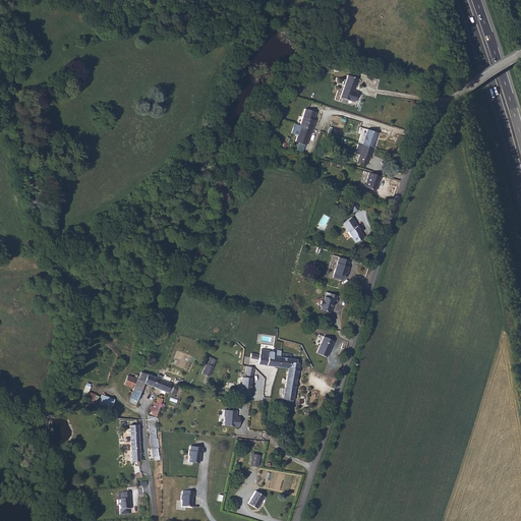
[(357,75),(347,72),(340,96),(354,100),(357,91),(351,89),(352,87),(354,87),(357,75)]
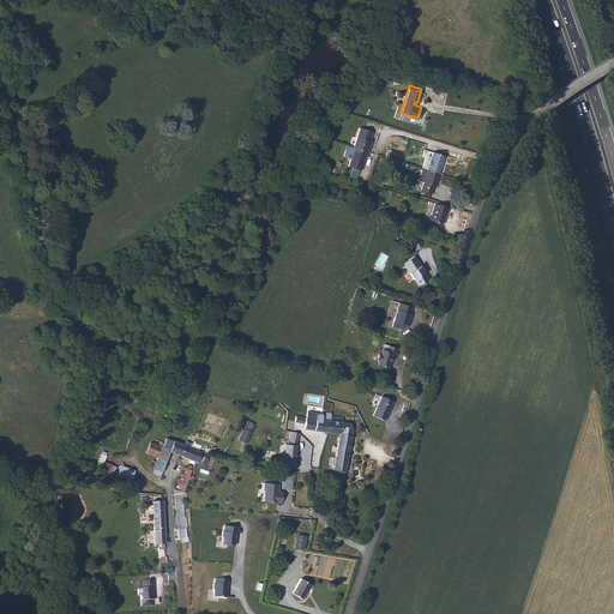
[(362,155),(356,174),(369,178),(373,164),(374,164),(378,154),(377,154),(380,139),(367,134),(361,155),(362,155)]
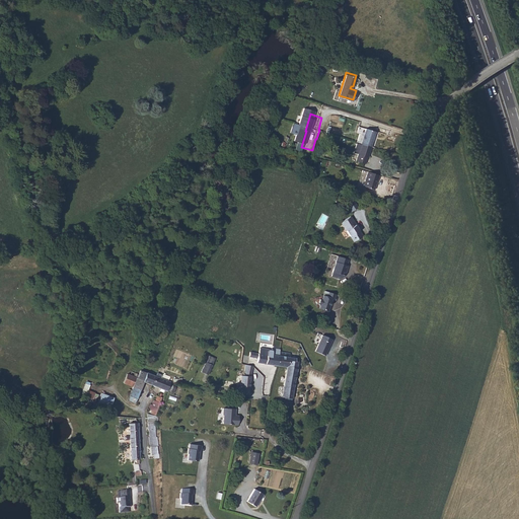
[(375,131),(364,128),(355,160),(364,163),(366,157),(367,157),(375,131)]
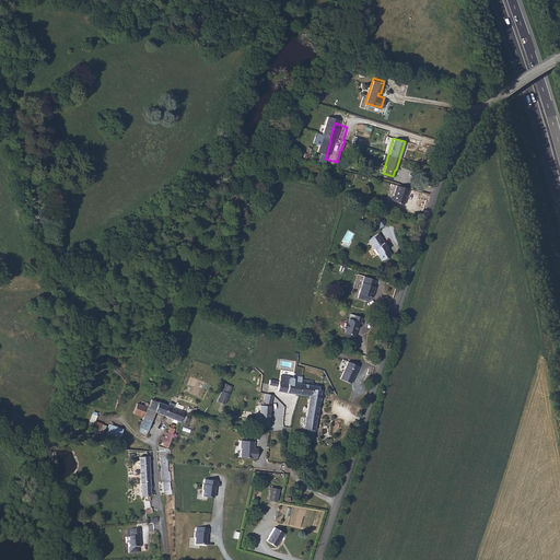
[(407,194),(409,188),(396,184),(391,199),(404,202),(406,194),(407,194)]
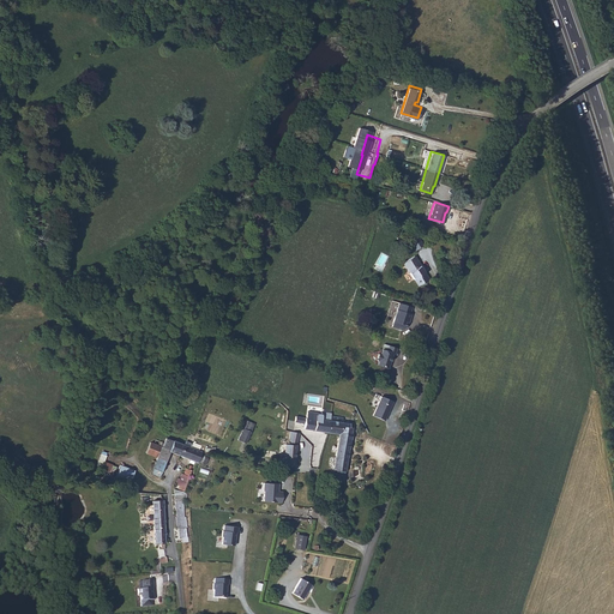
[(416,239),(408,244),(415,254),(422,250),(416,239)]
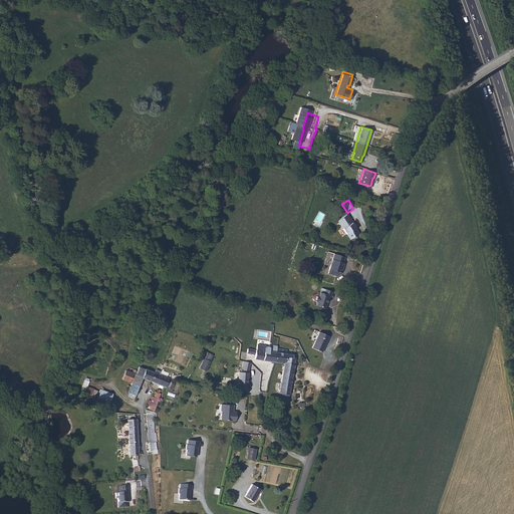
[(358,236),(346,217),(337,223),(350,242),(358,236)]
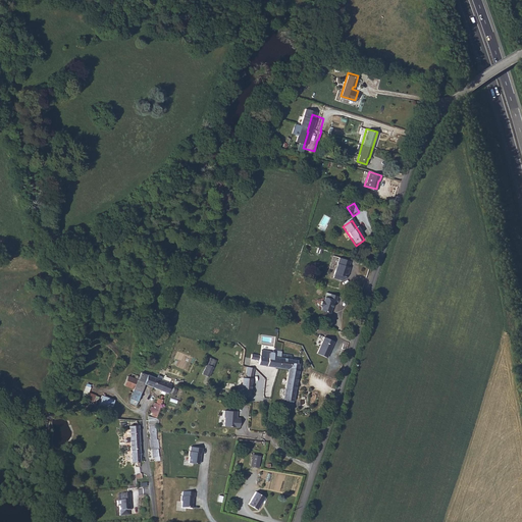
[(353,267),(355,261),(344,258),(342,264),(344,265),(343,268),(341,269),(337,278),(347,281),(349,279),(351,272),(353,271),(354,267),(353,267)]
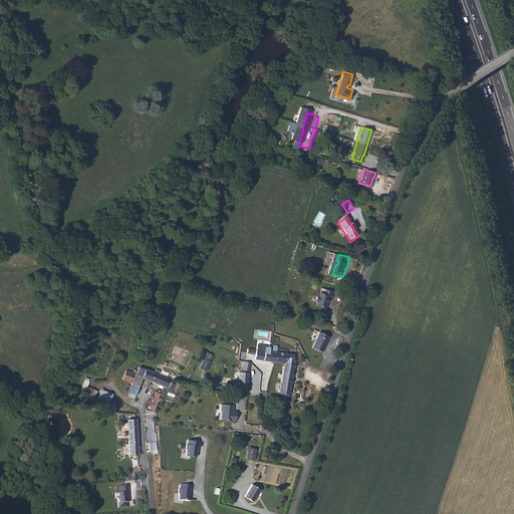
[(333,295),(334,291),(328,289),(326,293),(322,292),(321,294),(319,295),(318,300),(319,302),(319,305),(328,307),(331,295),(333,295)]
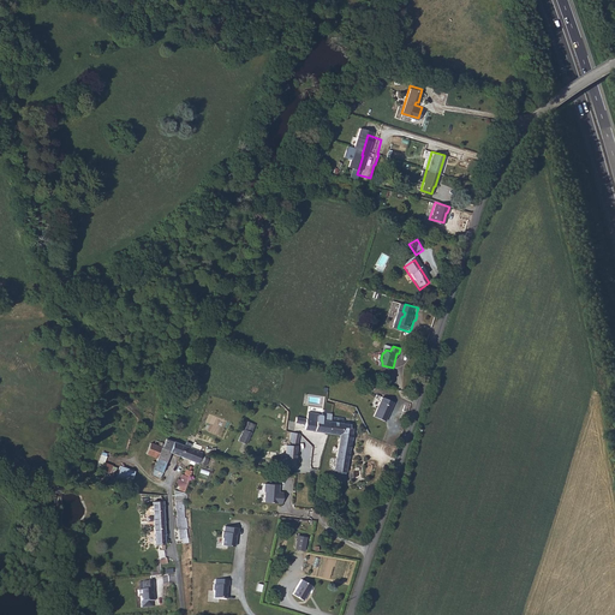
[(398,401),(386,398),(380,418),(392,422),(398,401)]
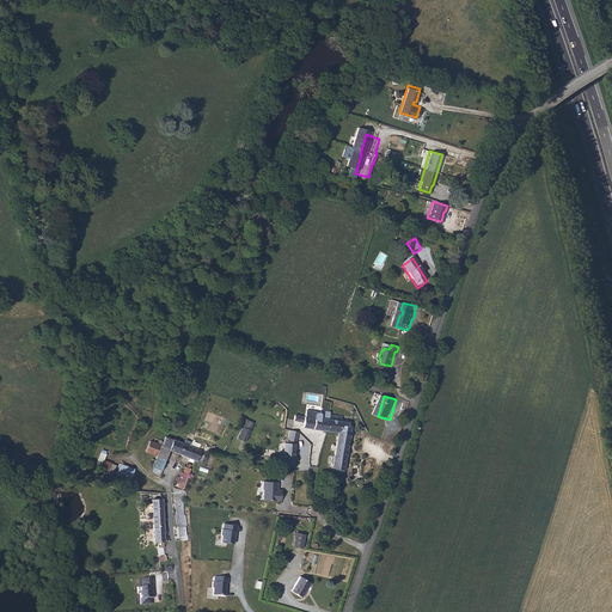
[(314,429),(318,411),(308,409),(307,416),(297,415),(294,426),(314,429)]
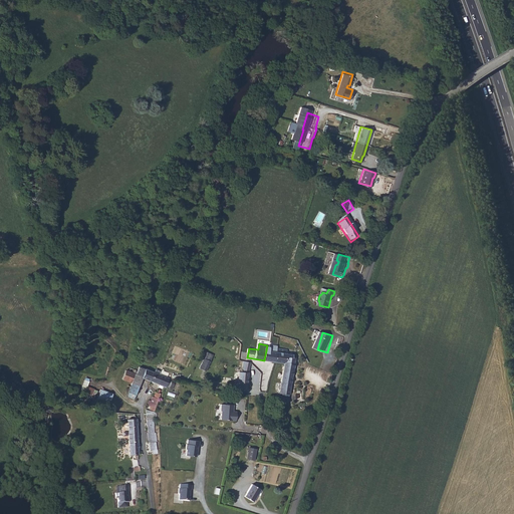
[(264,360),(277,362),(279,347),(267,345),(264,360)]
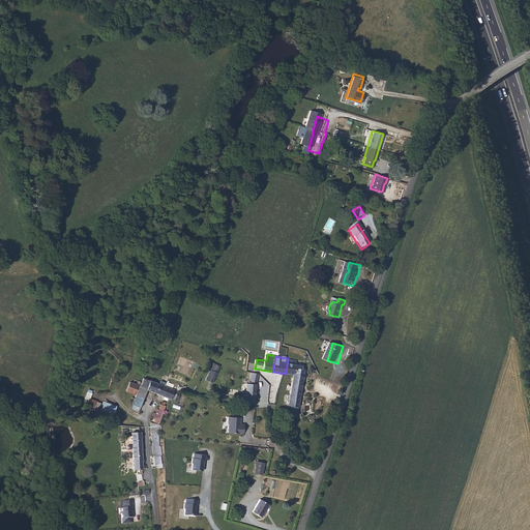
[(303,367),(304,364),(297,363),(298,359),(288,358),(286,374),(295,375),(292,395),(293,395),(291,407),(293,407),(292,411),(299,412),(305,367),(303,367)]
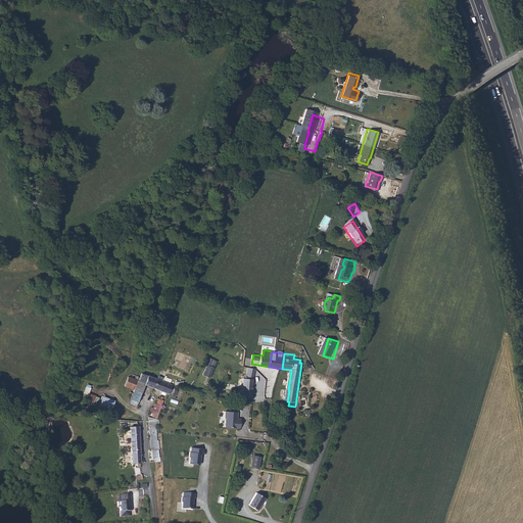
[(210,358),(202,374),(209,377),(218,361),(210,358)]
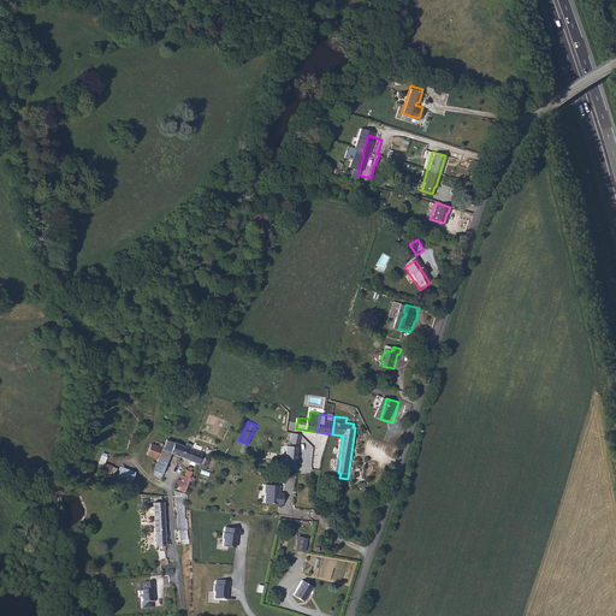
[(185,446),(166,438),(165,443),(161,442),(160,445),(152,443),(147,454),(158,457),(158,460),(167,463),(171,454),(182,457),(185,446)]
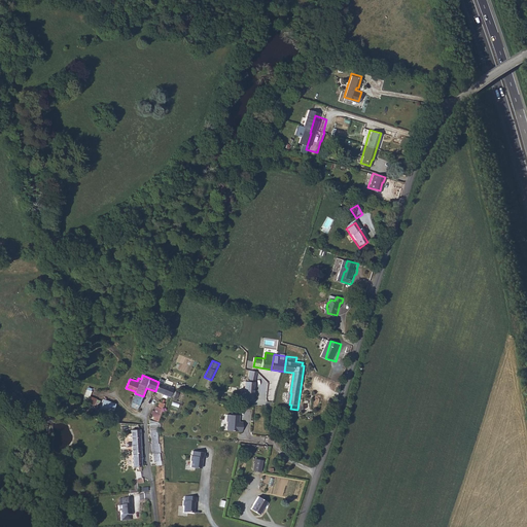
[(242,390),(241,397),(241,399),(243,399),(253,401),(256,381),(251,380),(247,380),(245,390),(242,390)]
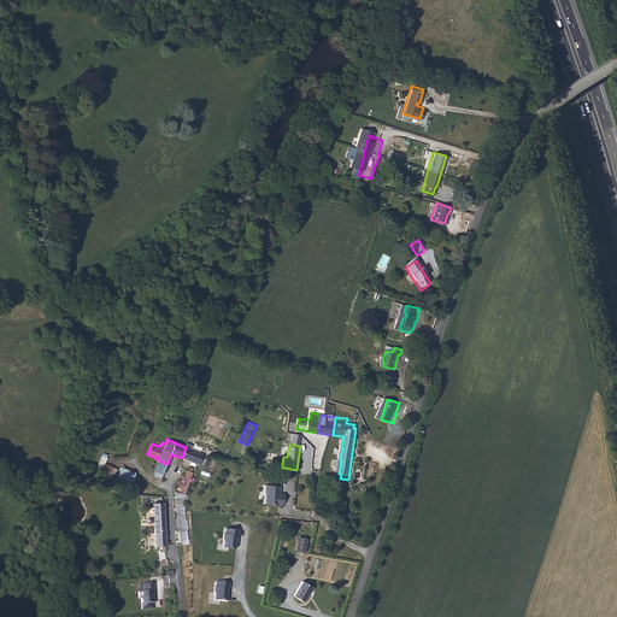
[(205,454),(186,447),(182,458),(200,465),(204,456),(205,454)]
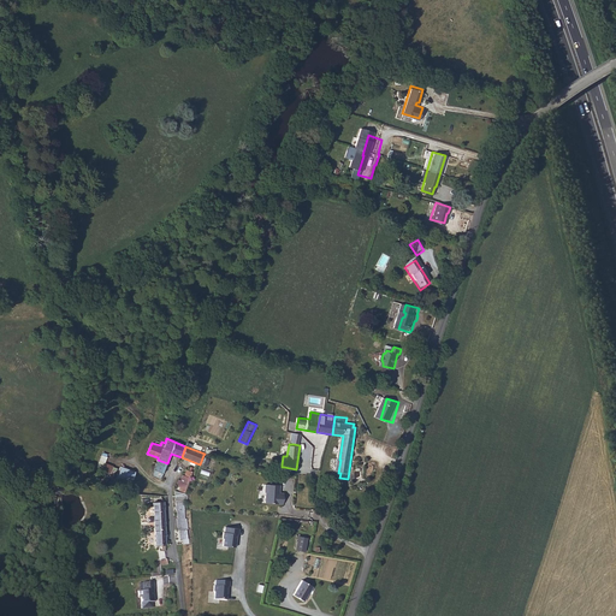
[(113,465),(105,462),(108,454),(104,451),(96,472),(111,475),(113,465)]
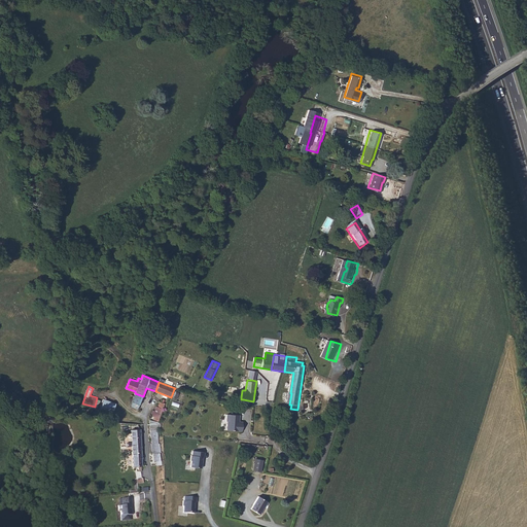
[(143,396),(135,393),(130,405),(138,409),(143,396)]
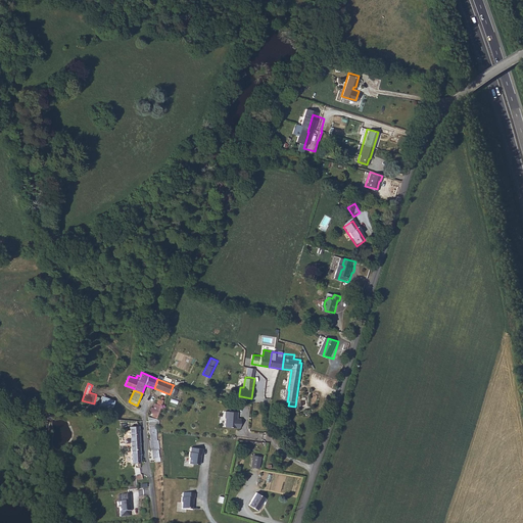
[(102,395),(97,409),(110,414),(115,400),(102,395)]
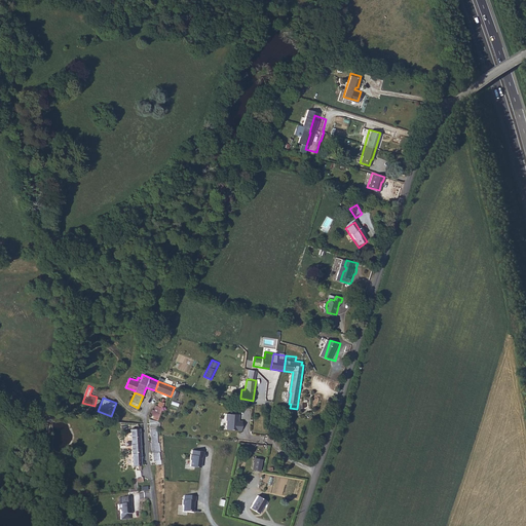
[(153,415),(160,418),(163,409),(159,408),(157,407),(153,415)]
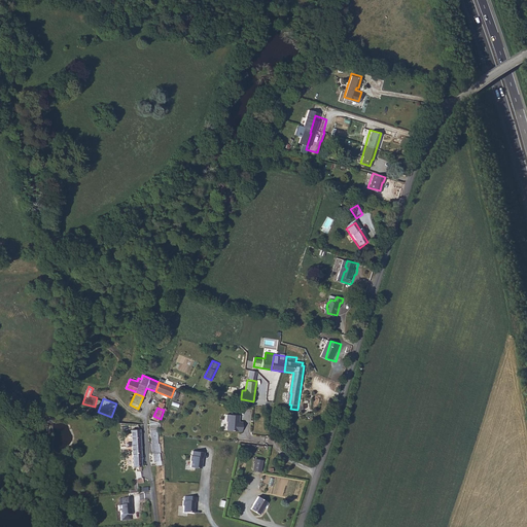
[(239,414),(226,413),(225,420),(227,420),(226,429),(242,430),(242,422),(239,421),(239,414)]
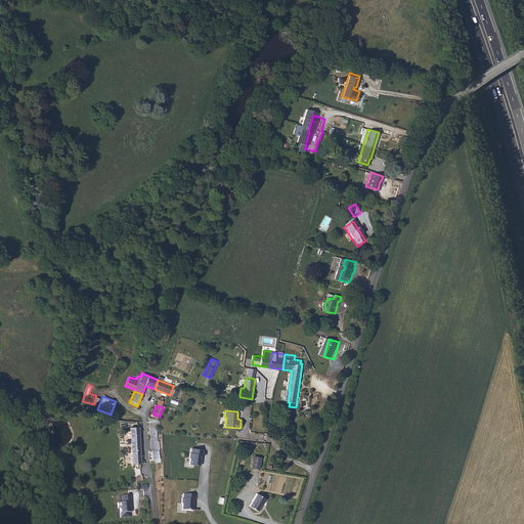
[(160,417),(153,413),(148,422),(157,423),(158,420),(160,417)]
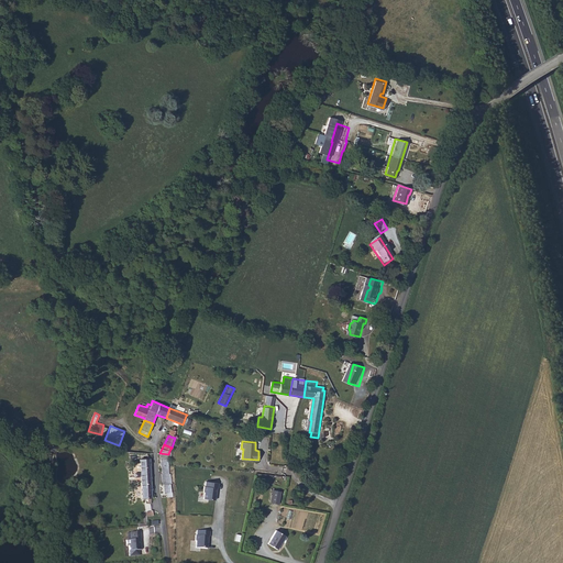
[(140,460),(141,492),(142,499),(151,499),(148,461),(140,460)]
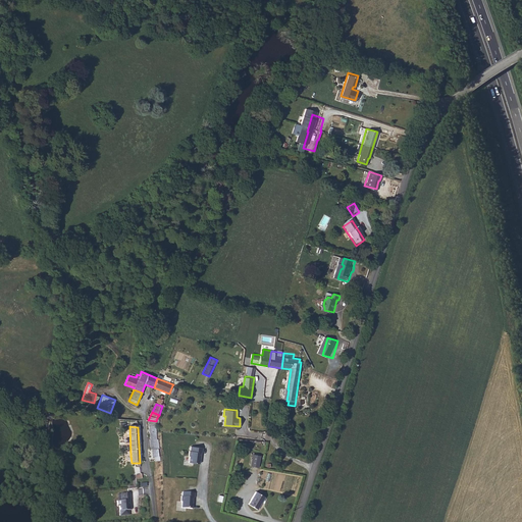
[(154,427),(148,426),(152,451),(159,450),(154,427)]
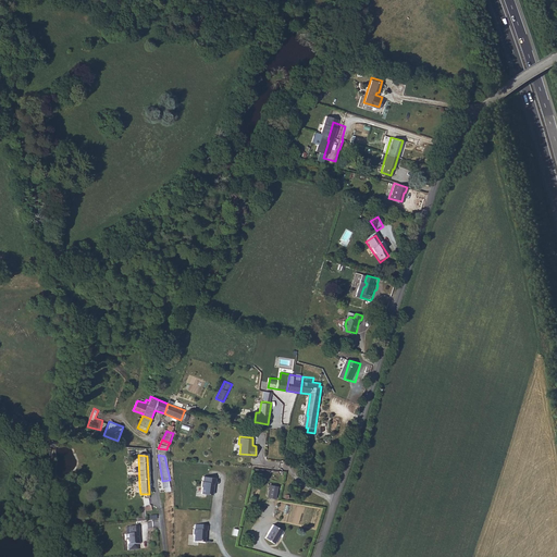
[(199,487),(198,493),(210,494),(211,482),(213,482),(213,478),(200,475),(200,481),(199,481),(198,486),(199,487)]
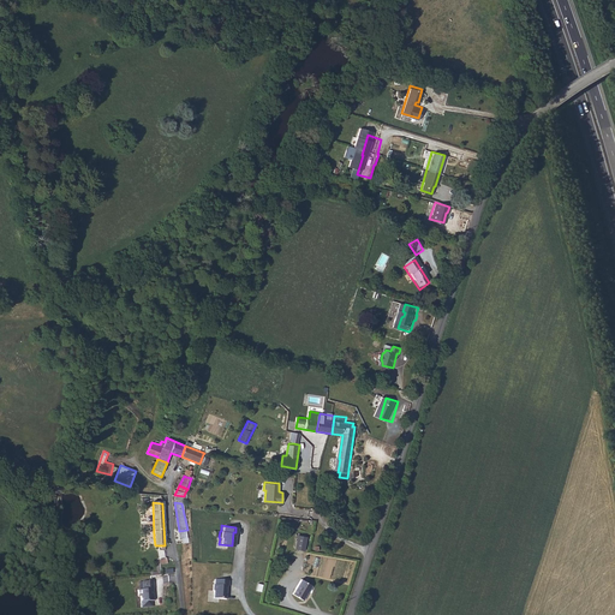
[(183,541),(183,544),(189,543),(187,530),(179,531),(175,531),(177,541),(183,541)]
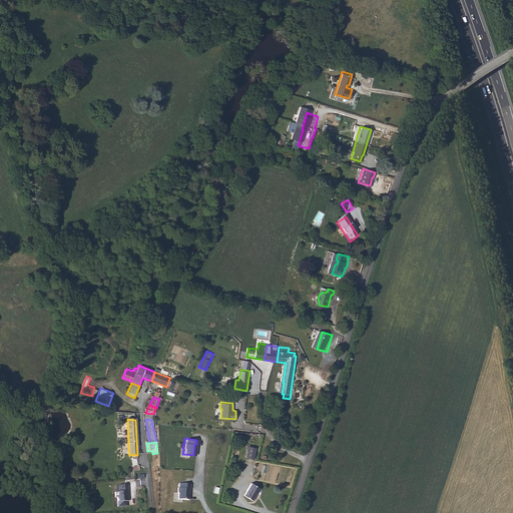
[(259,461),(260,459),(261,449),(254,448),(252,460),(259,461)]
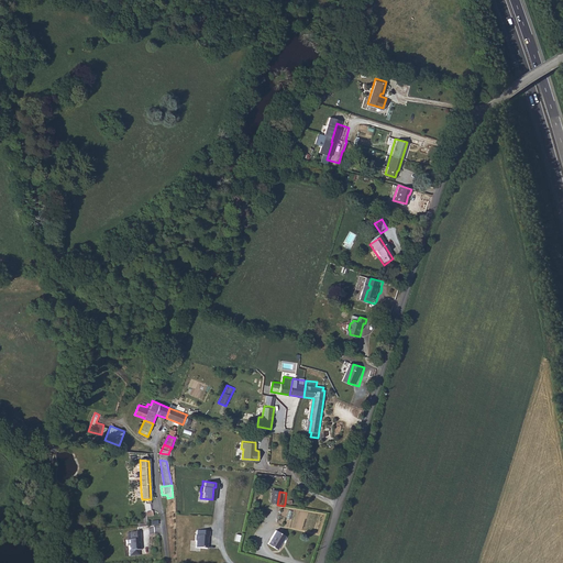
[(192,542),(192,548),(205,549),(206,537),(207,537),(207,531),(194,530),(194,536),(192,536),(192,541),(192,542)]
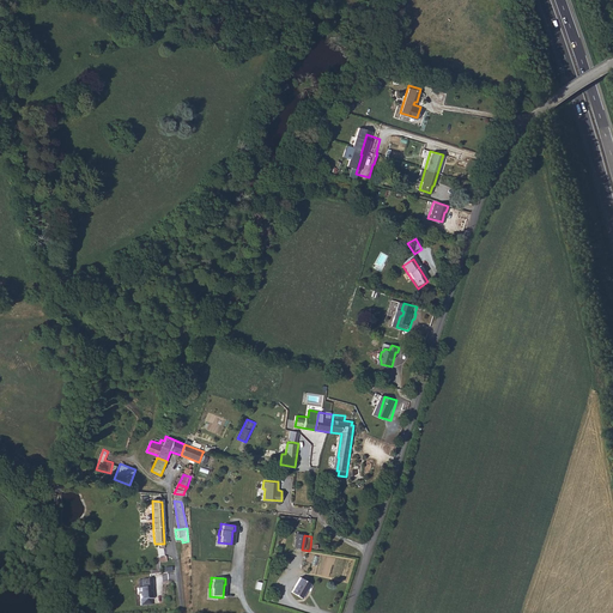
[(155,580),(143,580),(143,588),(138,588),(139,596),(140,595),(141,606),(152,605),(152,599),(151,599),(151,596),(155,596),(153,588),(155,588),(155,580)]
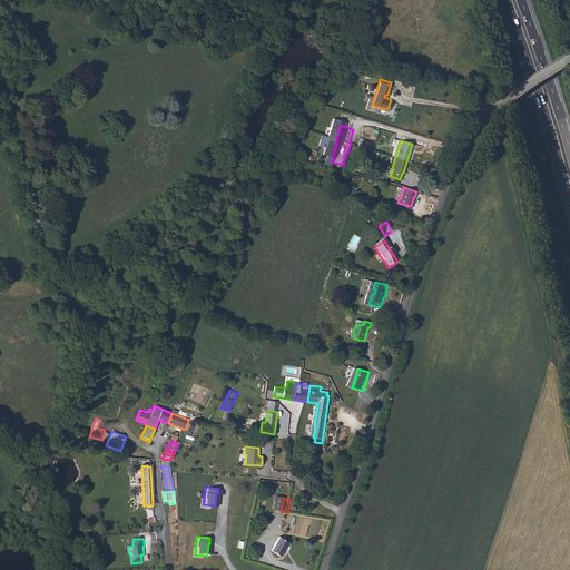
[(297,548),(285,544),(279,561),(292,564),(297,548)]
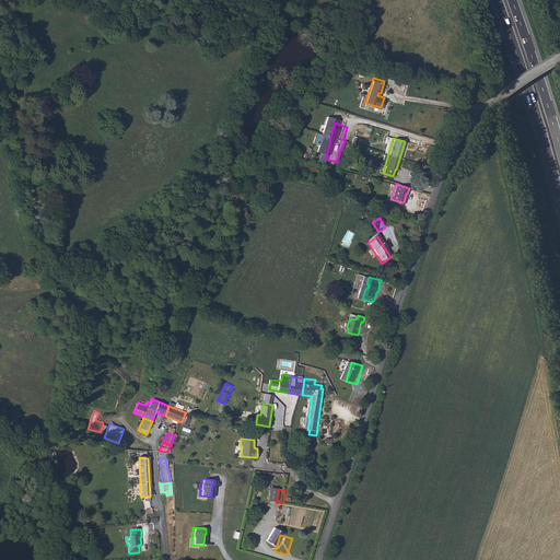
All buildings are outlined.
